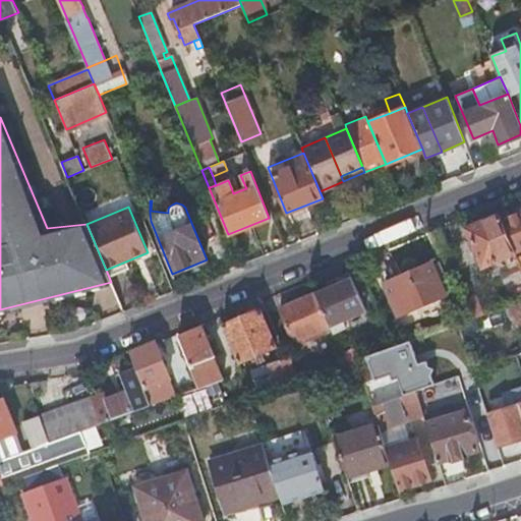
[(520,211),(501,220),(514,250),(520,246),(520,211)]
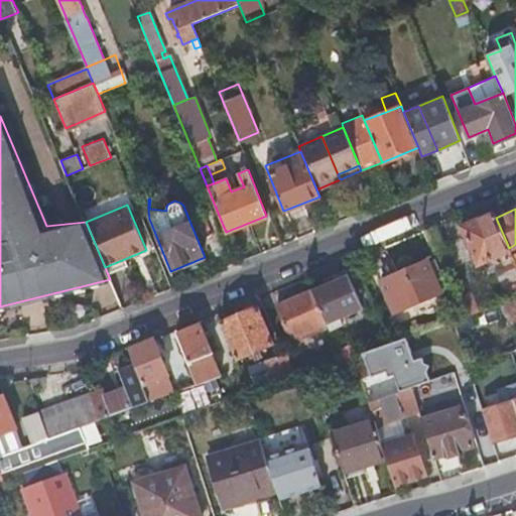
[(478,263),(510,249),(509,248),(496,218),(493,212),(462,225),(478,263)]
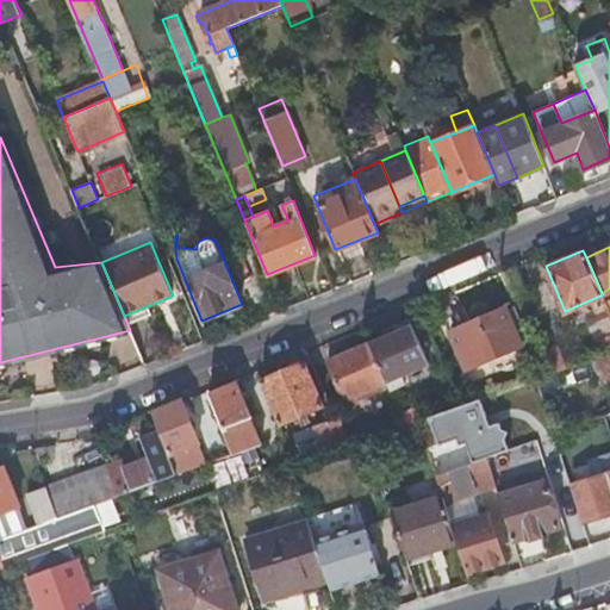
[(522,323),(515,305),(505,309),(505,307),(449,332),(466,371),(530,342),(522,323)]
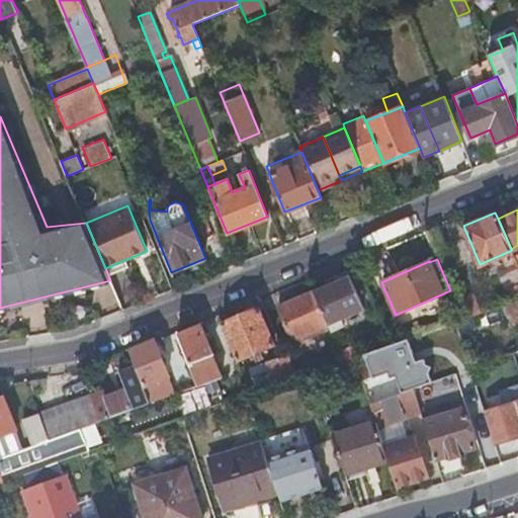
[(336,282),(350,276),(346,269),(333,275),(336,282)]
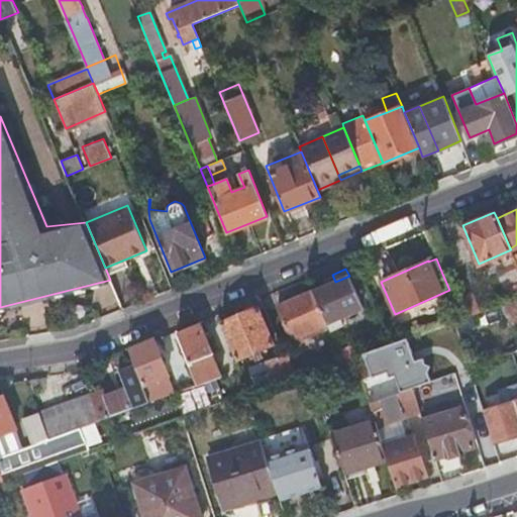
[(313,291),(327,323),(363,307),(349,276),(335,282),(313,291)]
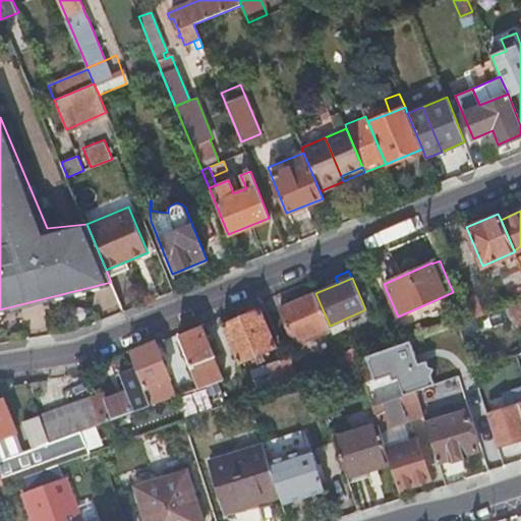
[(453,292),(398,316),(400,322),(455,297),(453,292)]
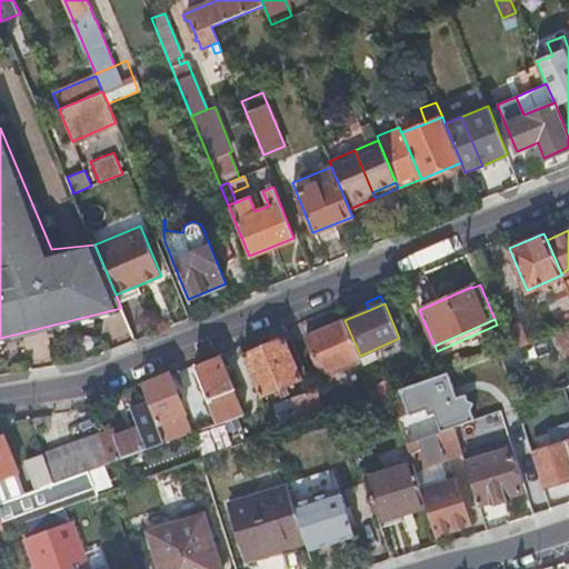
[(321,372),(360,356),(345,320),(306,338),(321,372)]
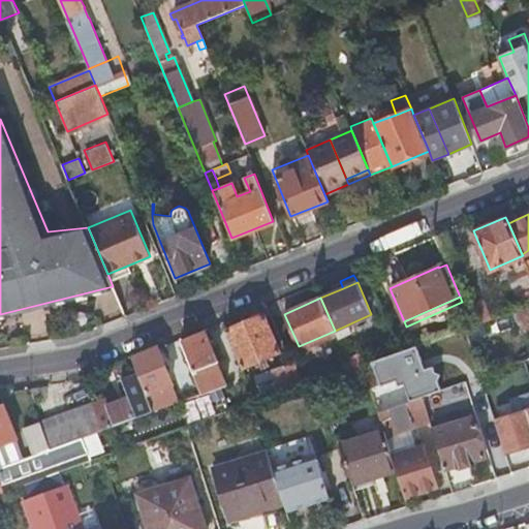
[(464,307),(471,325),(491,318),(484,299),(464,307)]
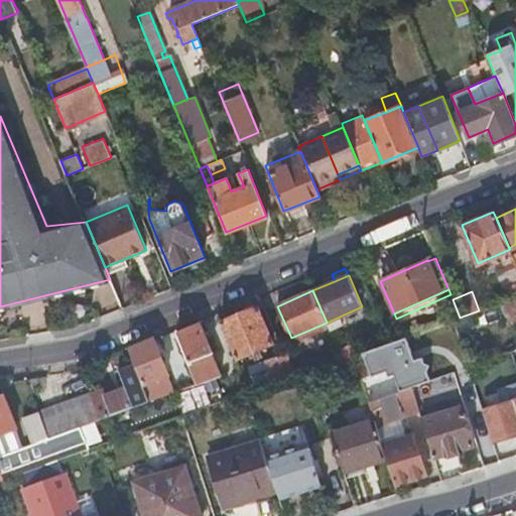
[(515,303),(514,297),(500,302),(508,325),(515,321),(515,303)]
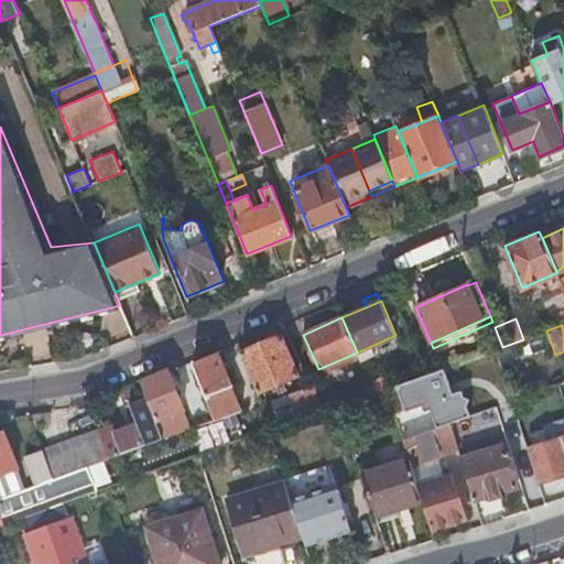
[(240,351),(258,392),(275,384),(279,392),(286,389),(283,381),(297,376),(281,334),(240,351)]
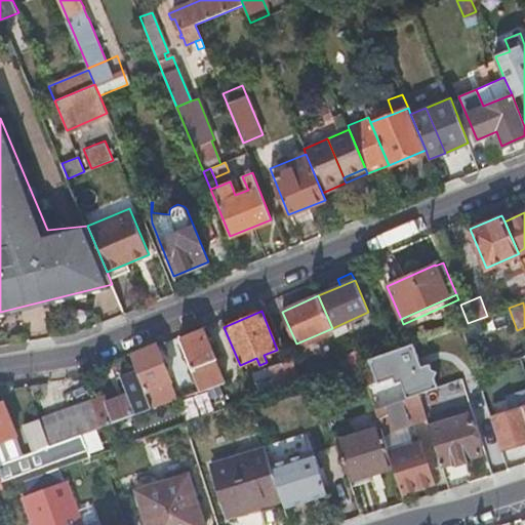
[(193,369),(201,390),(224,382),(203,331),(184,338),(180,339),(193,369)]
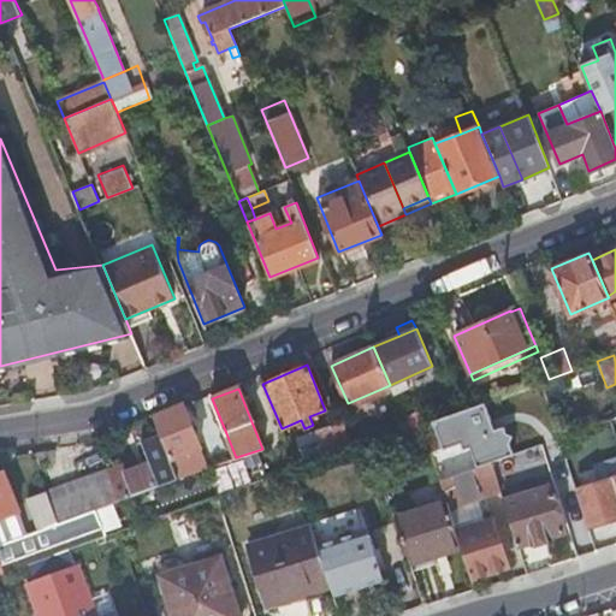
[(160,431),(171,458),(200,446),(183,404),(154,416),(160,431)]
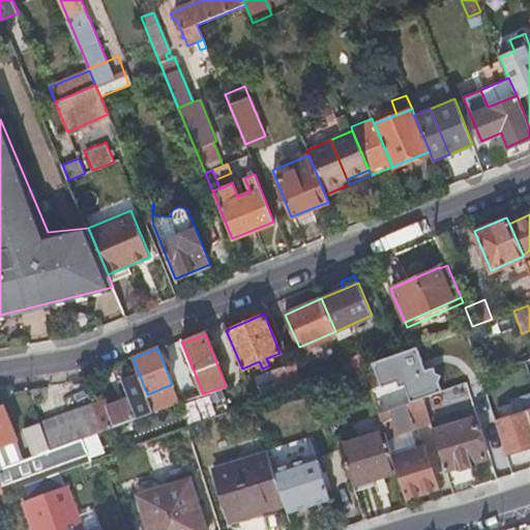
[(372,361),(380,385),(391,382),(383,357),(372,361)]
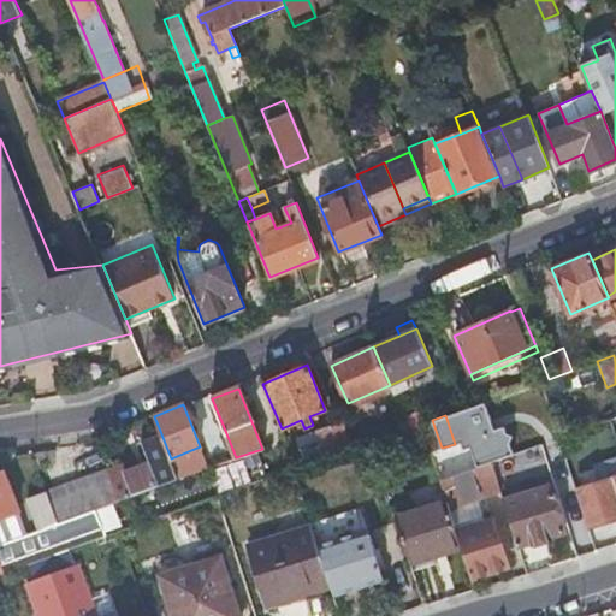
[(337,421),(315,428),(325,455),(349,446),(339,420),(337,421)]
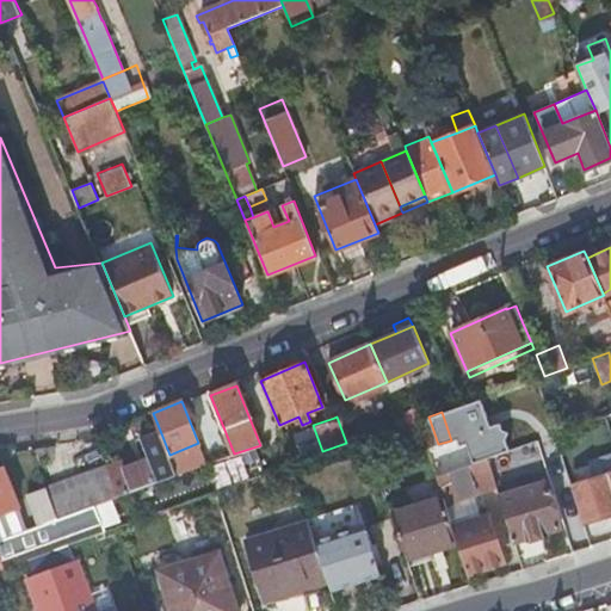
[(419,420),(429,448),(438,444),(429,417),(419,420)]
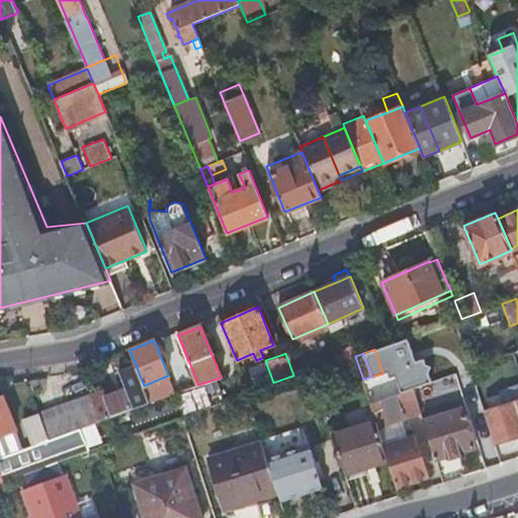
[(273,382),(265,360),(250,366),(258,387),(273,382)]
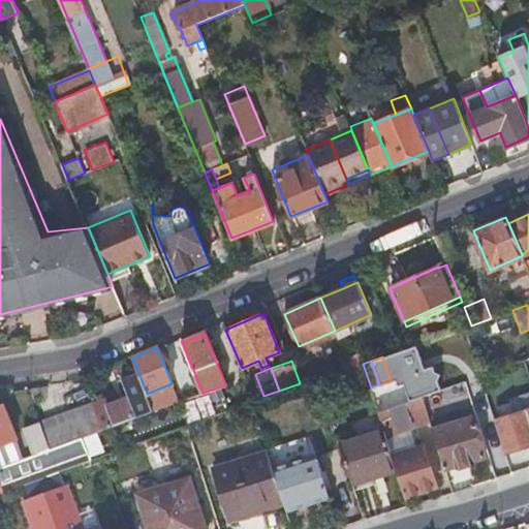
[(134,417),(154,410),(147,394),(137,370),(122,376),(130,396),(102,406),(100,401),(92,403),(101,429),(119,423),(134,417)]
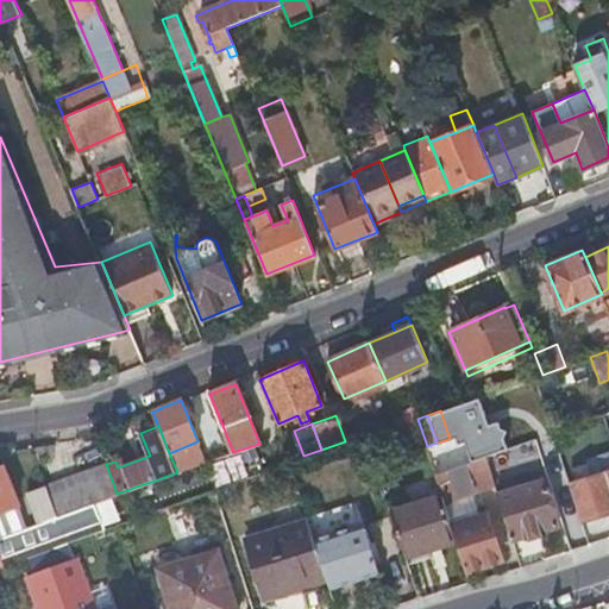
[(545,469),(563,463),(553,431),(534,437),(545,469)]
